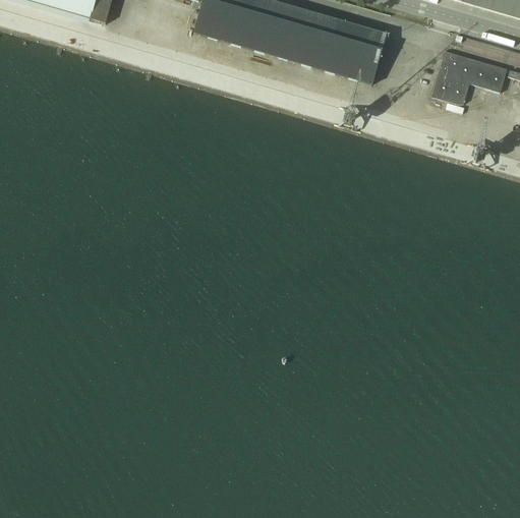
[(24,0),(106,23),(112,0),(24,0)]
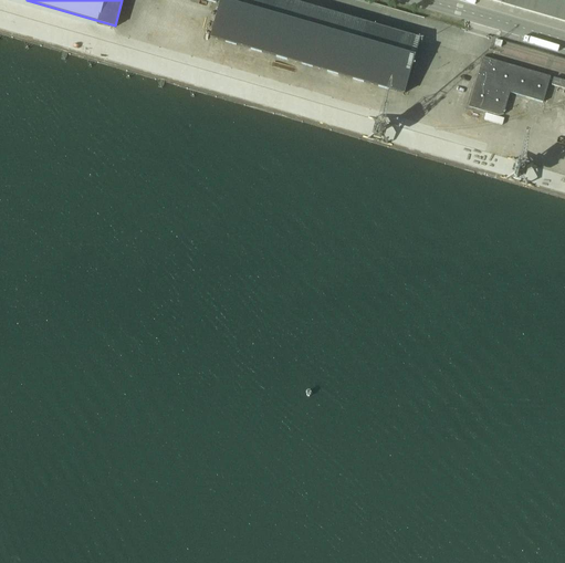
[(217,0),(221,1),(211,35),(404,91),(420,37),(295,0),(217,0)]
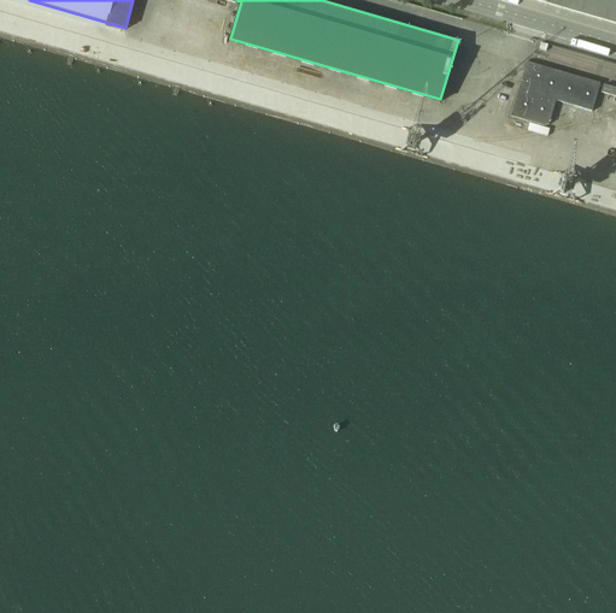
[(236,64),(242,45),(230,41),(224,59),(236,64)]
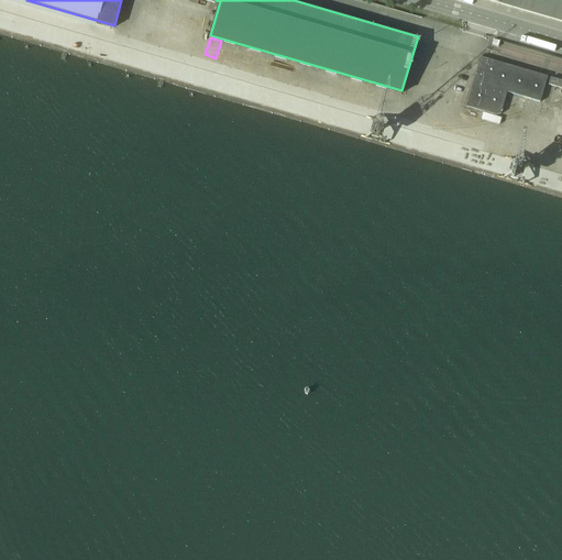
[(491,56),(482,53),(466,103),(496,112),(502,111),(508,90),(541,99),(548,74),(489,57),(491,56)]
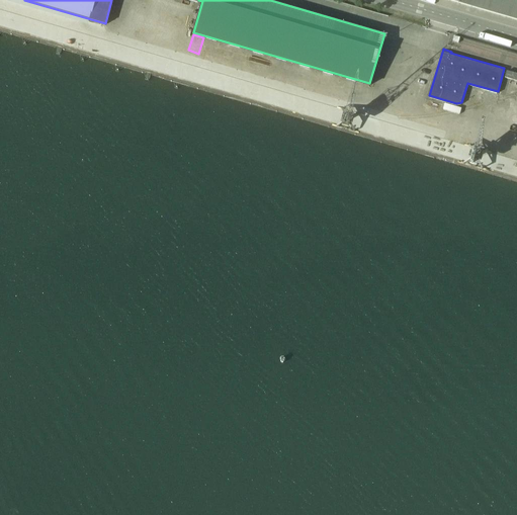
[(516,72),(507,69),(505,75),(516,79),(516,72)]
